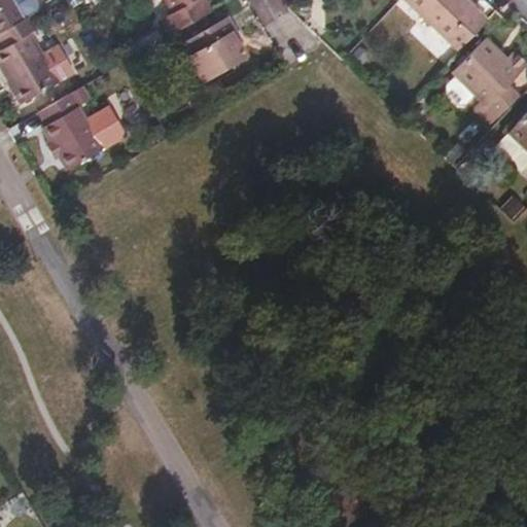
[(0,0),(0,33),(24,20),(20,12),(12,0),(0,0)]
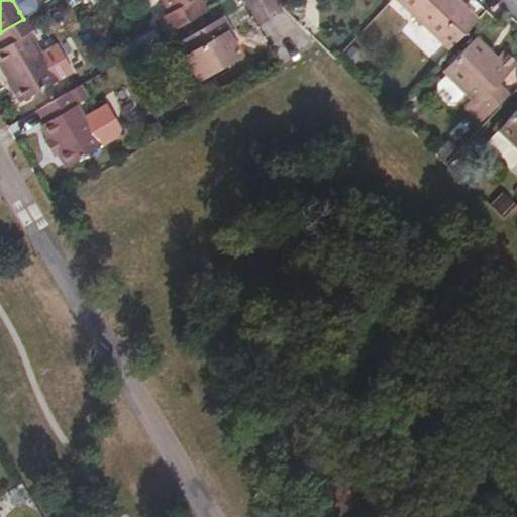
[(170,33),(210,9),(205,0),(164,0),(170,10),(161,16),(170,33)]
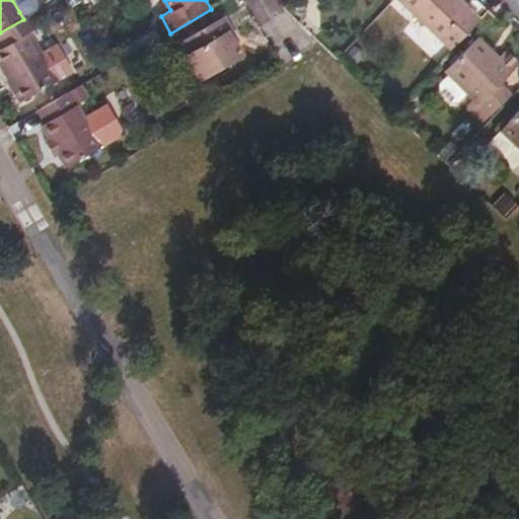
[(400,0),(451,50),(479,18),(459,0),(400,0)]
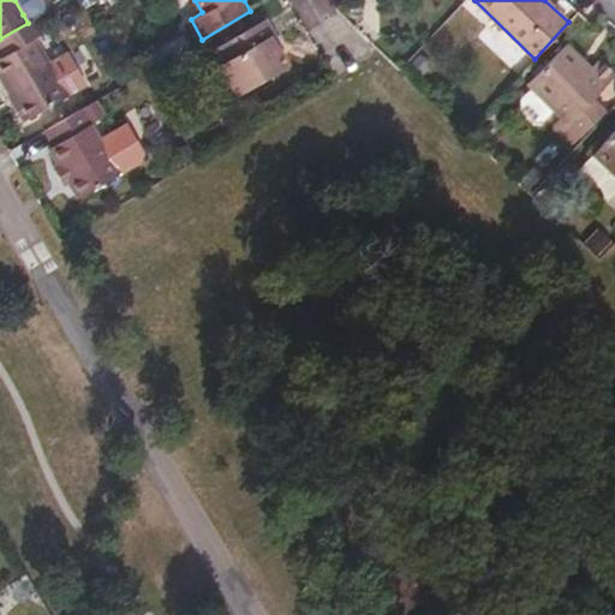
[(35,18),(43,13),(39,6),(23,15),(28,23),(29,22),(35,18)]
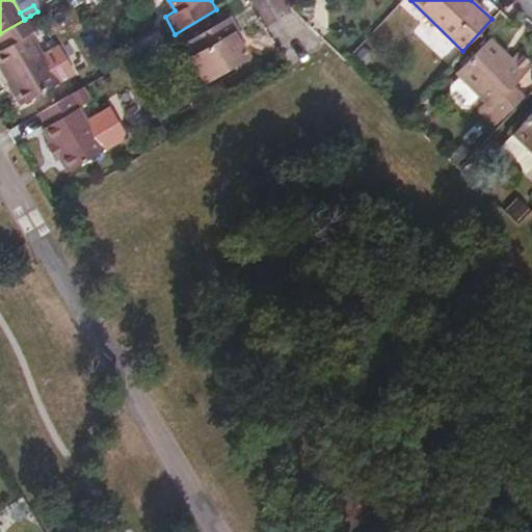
[(45,24),(37,11),(30,16),(38,28),(45,24)]
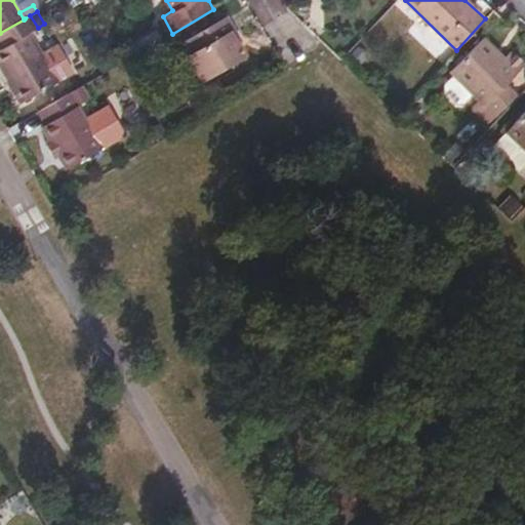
[(24,19),(0,33),(0,42),(3,48),(0,49),(0,66),(22,103),(57,82),(30,33),(38,28),(30,15),(25,18),(24,19)]
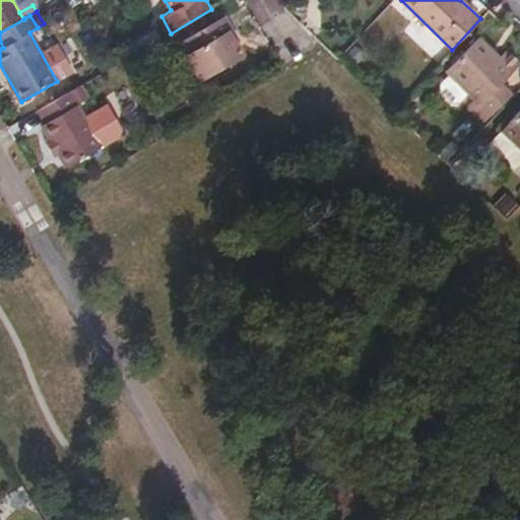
[(229,31),(234,28),(225,15),(183,40),(190,53),(187,54),(203,80),(243,56),(229,31)]
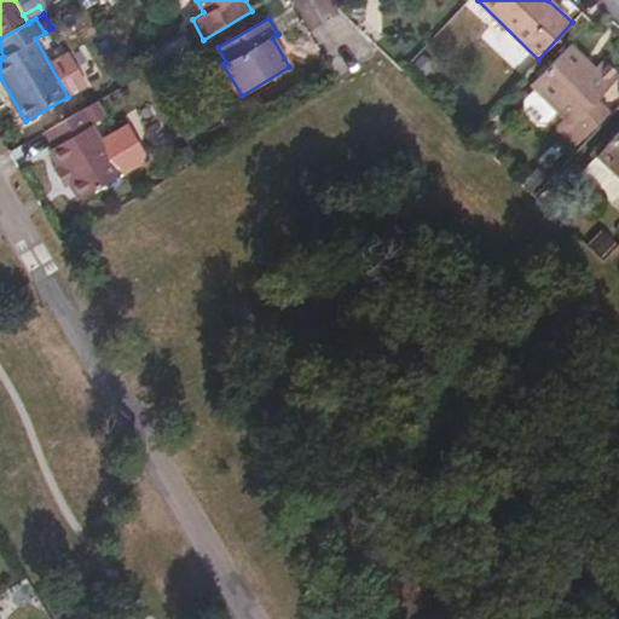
[(295,64),(278,34),(272,38),(289,67),(295,64)]
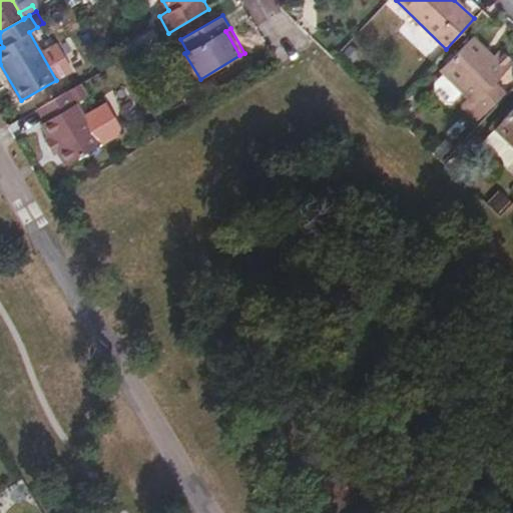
[(480,122),(508,92),(497,82),(512,64),(512,62),(499,49),(490,59),(485,53),(488,49),(473,37),(441,70),(445,74),(465,92),(471,97),(477,102),(468,111),(480,122)]
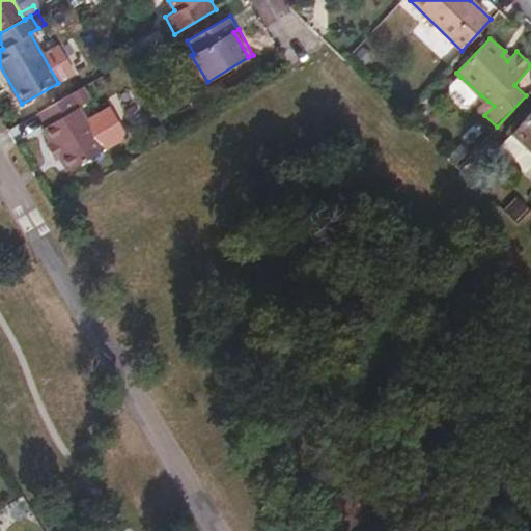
[(481,95),(460,77),(452,86),(452,93),(465,105),(472,105),(481,95)]
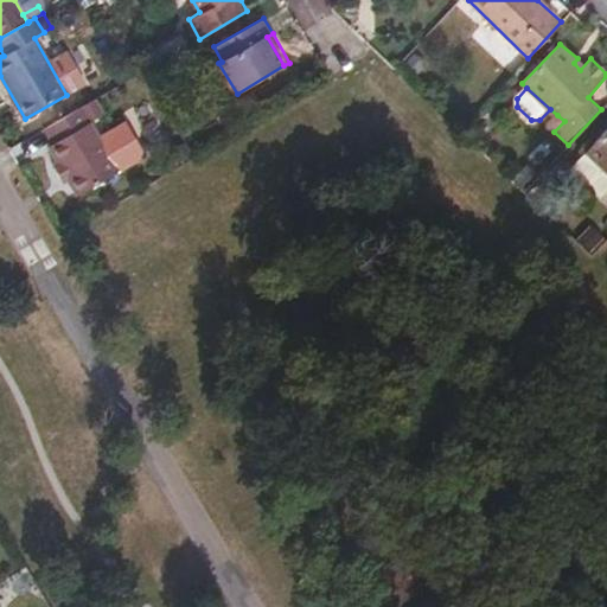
[(97,110),(91,102),(81,108),(88,117),(97,110)]
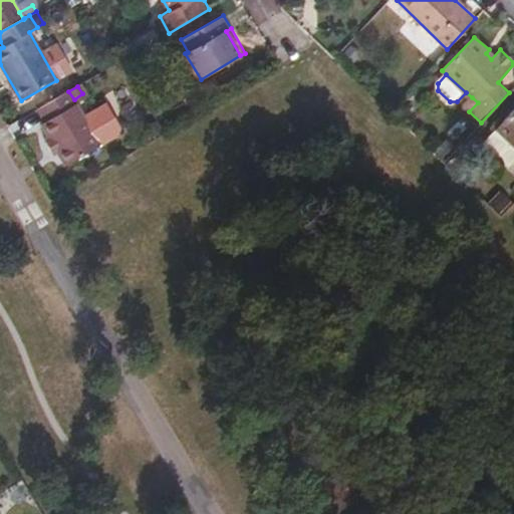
[(68,91),(36,109),(44,122),(40,124),(48,139),(55,151),(64,165),(99,145),(74,99),(68,91)]
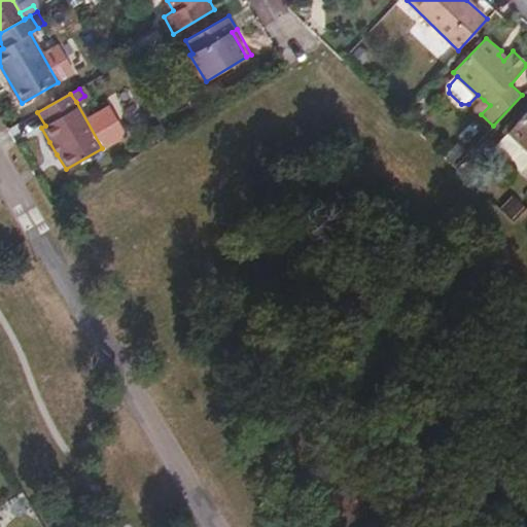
[(476,109),(481,114),(490,105),(484,100),(476,109)]
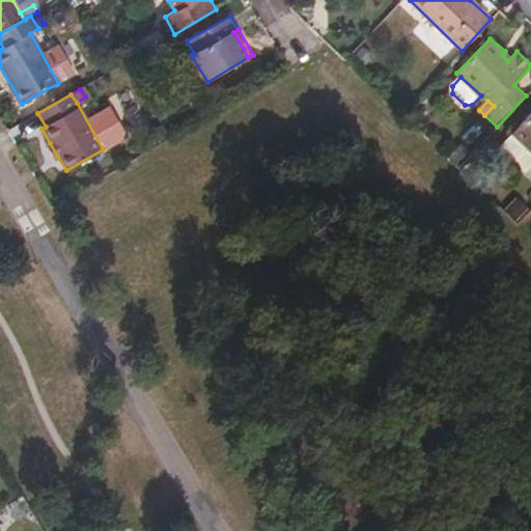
[(530,115),(514,134),(530,149),(530,115)]
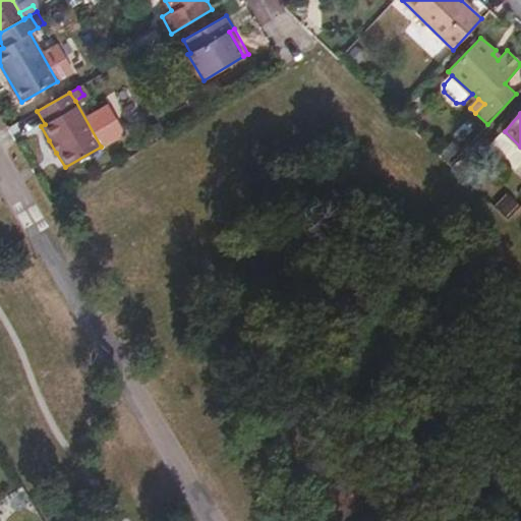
[(520,163),(520,147),(505,131),(491,145),(516,168),(520,163)]
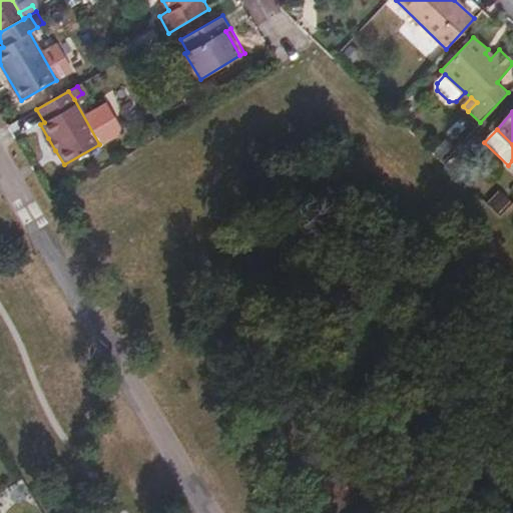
[(50,153),(55,150),(48,138),(44,141),(50,153)]
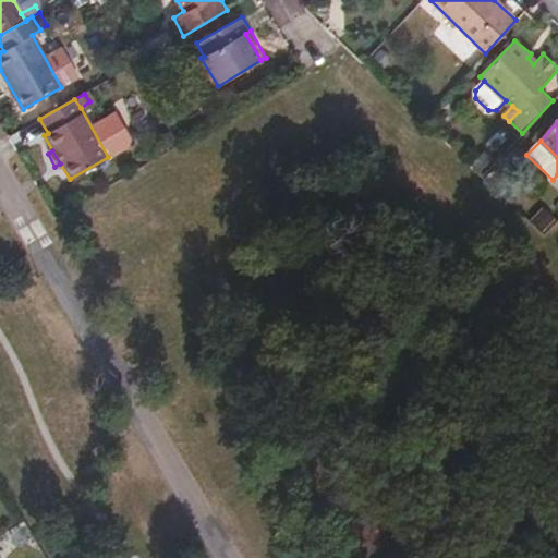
[(540,208),(529,222),(544,234),(555,220),(540,208)]
